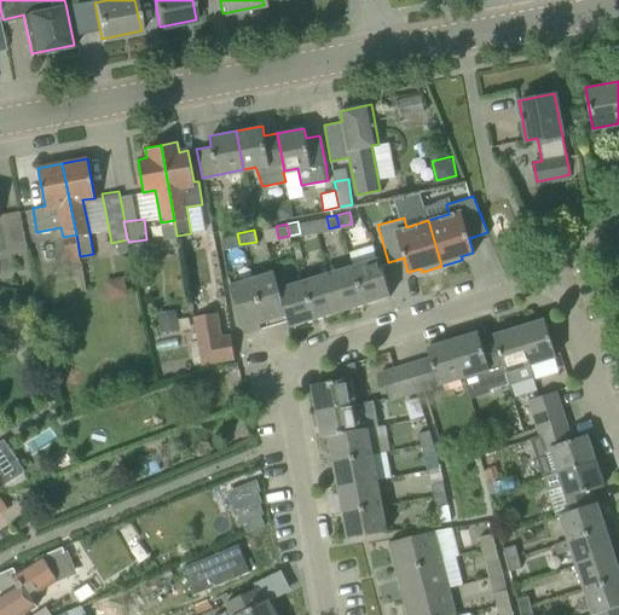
[(239,244),(237,233),(220,236),(223,248),(239,244)]
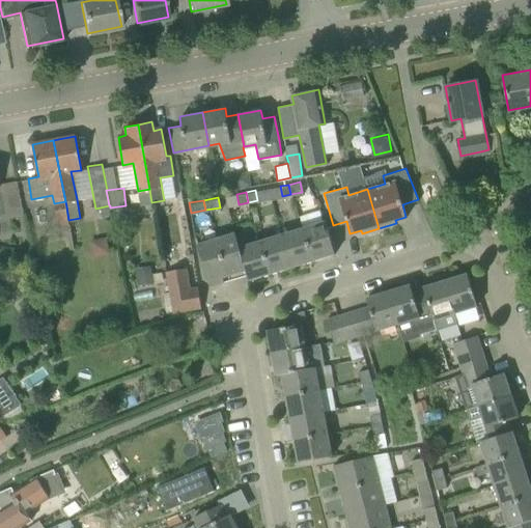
[(68,220),(66,206),(55,210),(57,225),(68,223),(67,220),(68,220)]
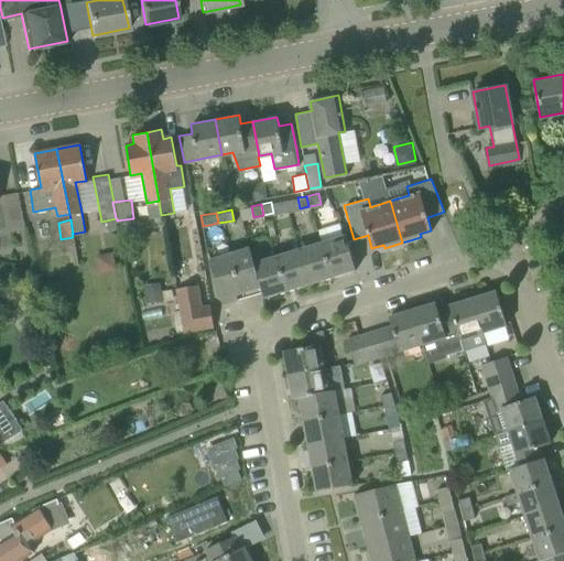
[(345,235),(322,241),(332,276),(355,269),(345,235)]
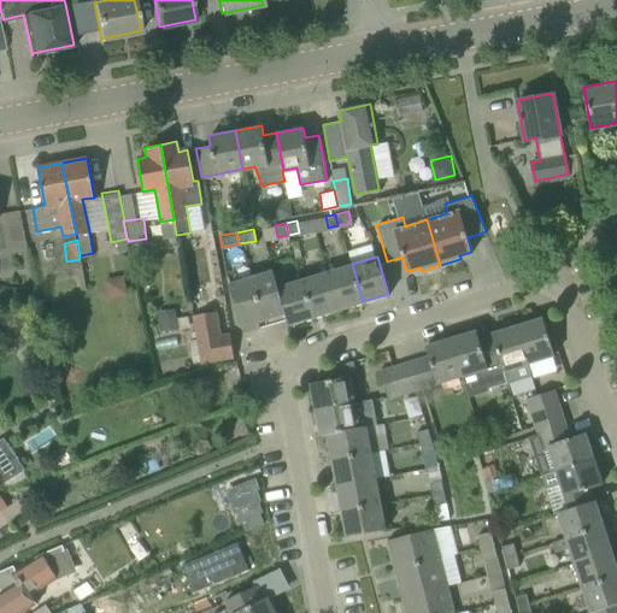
[(352,264),(327,272),(339,310),(363,301),(352,264)]
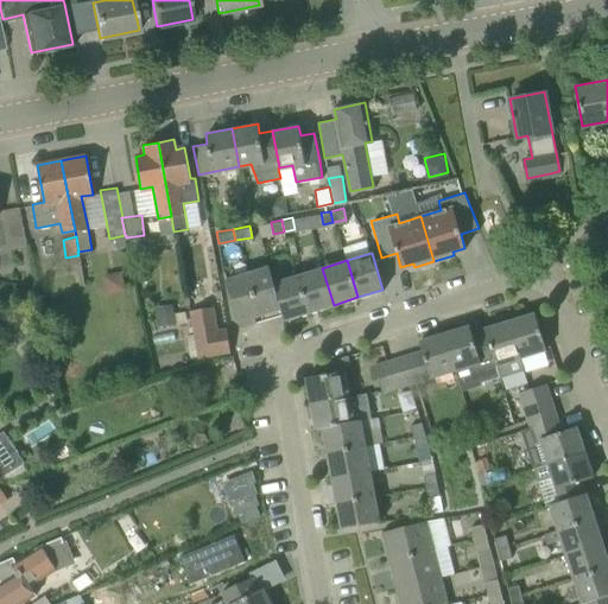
[(268,266),(247,272),(259,315),(280,309),(272,283),(273,283),(268,266)]
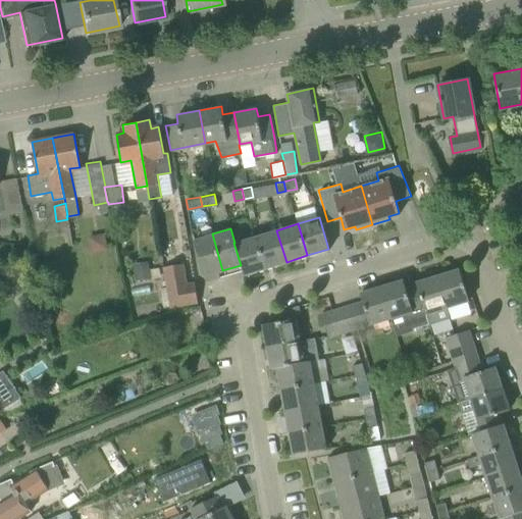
[(276,230),(255,237),(265,268),(286,262),(276,230)]
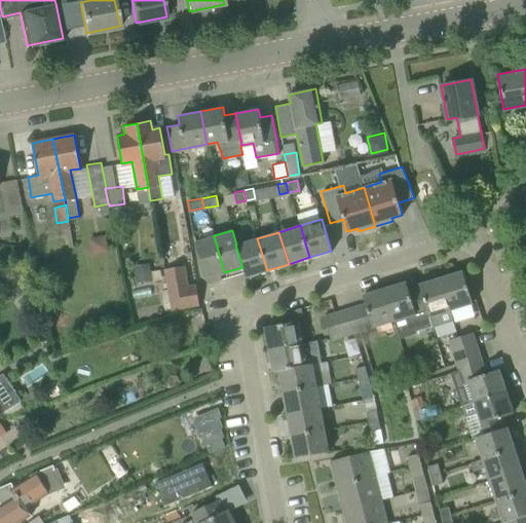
[(224,272),(214,235),(194,241),(208,284),(222,278),(220,273),(224,272)]
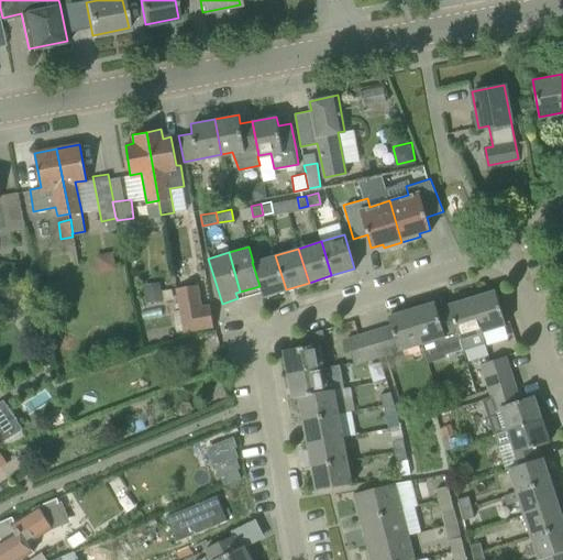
[(275,255),(253,262),(252,262),(260,286),(263,296),(286,289),(275,255)]
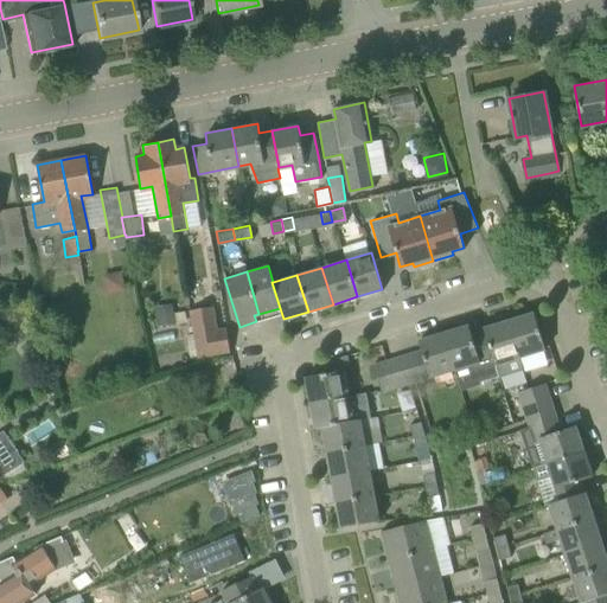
[(171,305),(155,307),(159,325),(174,321),(171,305)]
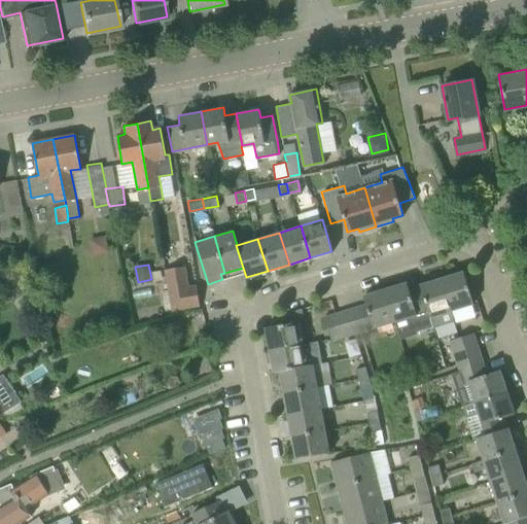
[(185,266),(165,269),(172,309),(179,308),(199,305),(196,284),(188,286),(185,266)]
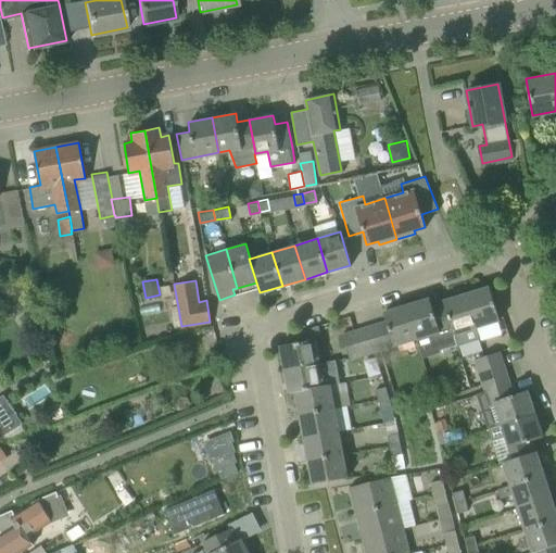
[(489,286),(465,293),(476,327),(500,319),(489,286)]
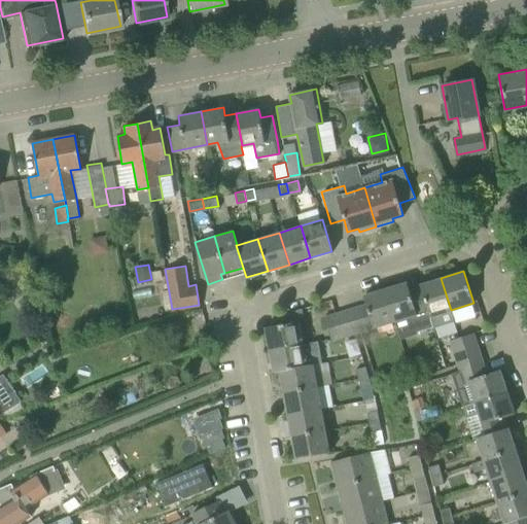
[(420,284),(420,287),(429,316),(430,316),(432,325),(453,319),(451,310),(441,278),(420,284)]
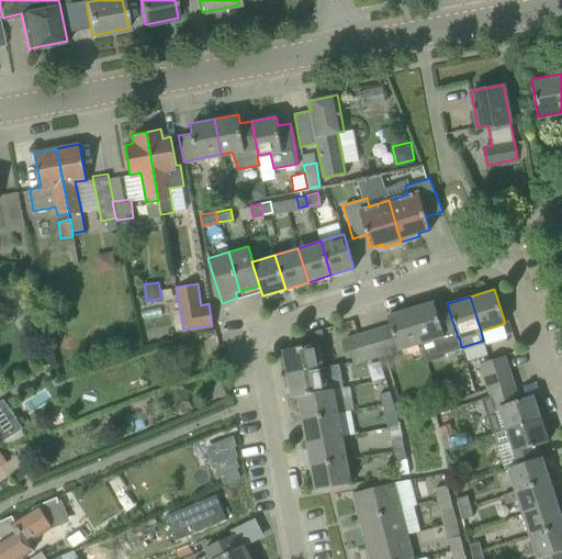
[(411,308),(420,341),(434,336),(438,350),(444,353),(461,347),(459,337),(458,337),(448,306),(436,310),(434,301),(411,308)]
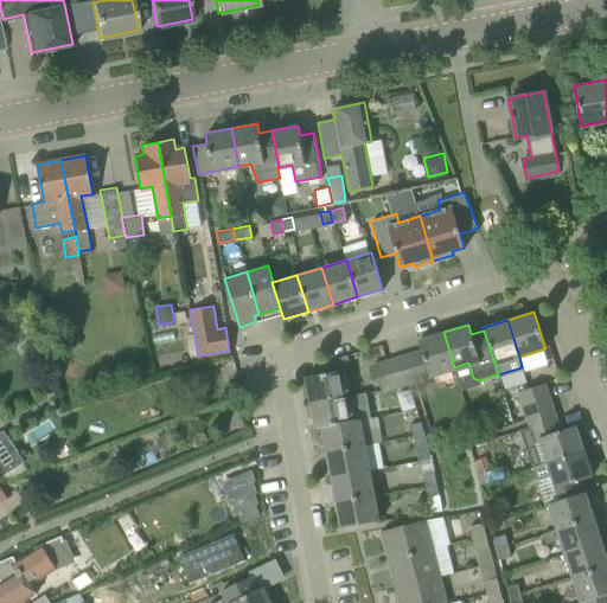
[(415,379),(454,367),(443,332),(419,340),(421,350),(407,353),(415,379)]
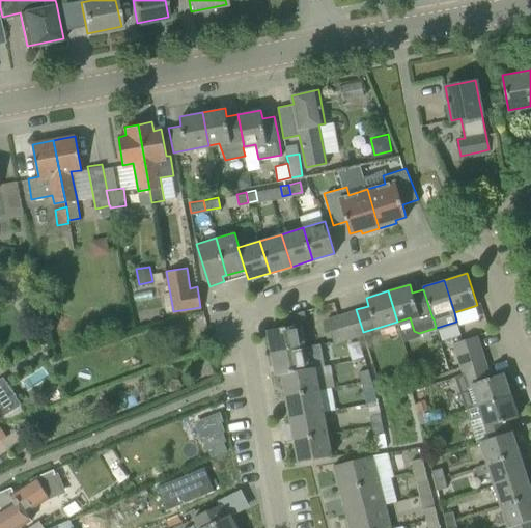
[(267,330),(271,352),(304,345),(299,318),(305,317),(304,310),(279,317),(281,327),(267,330)]
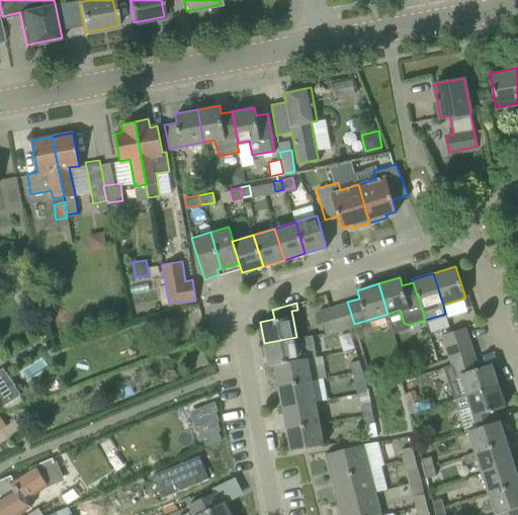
[(342,304),(330,308),(336,329),(348,325),(342,304)]
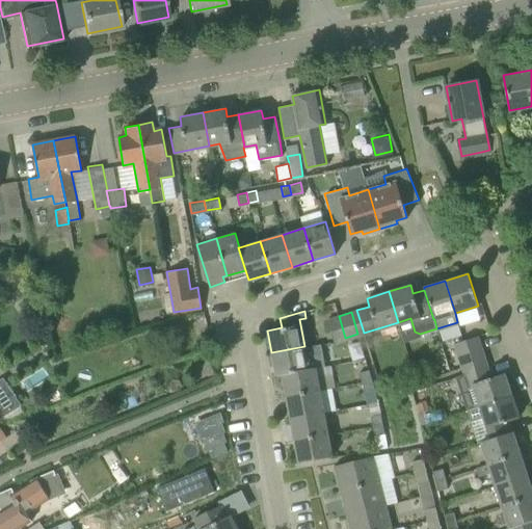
[(345,338),(339,316),(326,319),(334,341),(345,338)]
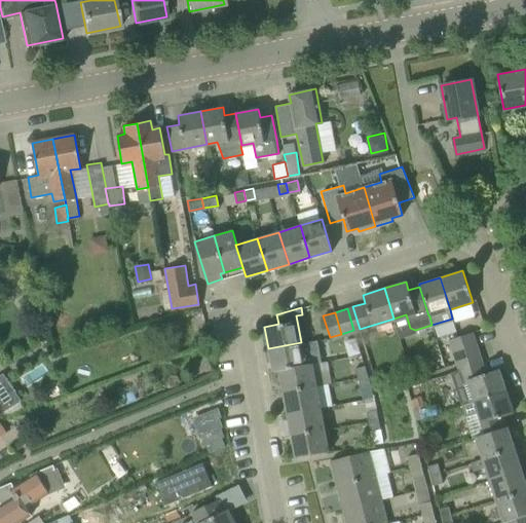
[(448,339),(452,350),(476,343),(473,332),(448,339)]
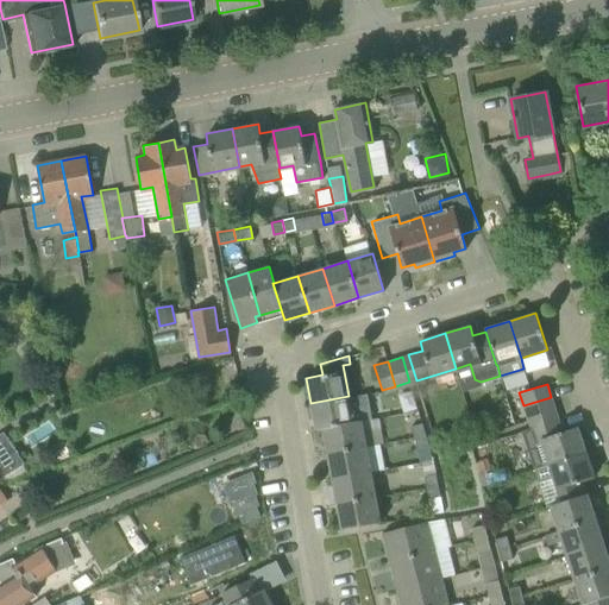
[(315,429),(322,428),(322,427),(360,420),(360,418),(353,420),(349,396),(311,403),(315,429)]
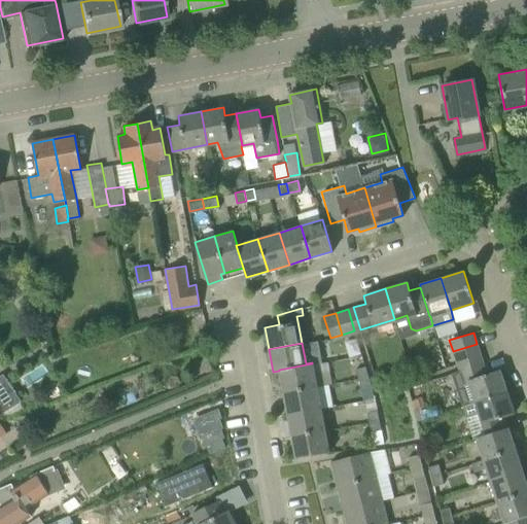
[(477,344),(453,351),(457,363),(481,356),(477,344)]
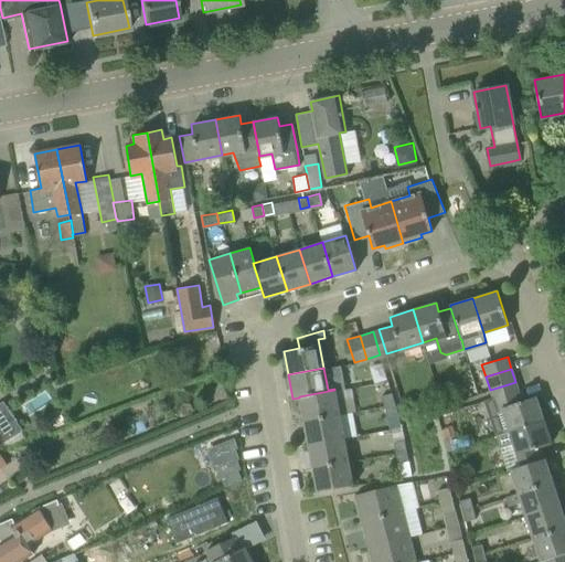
[(216,374),(221,398),(228,396),(224,372),(216,374)]
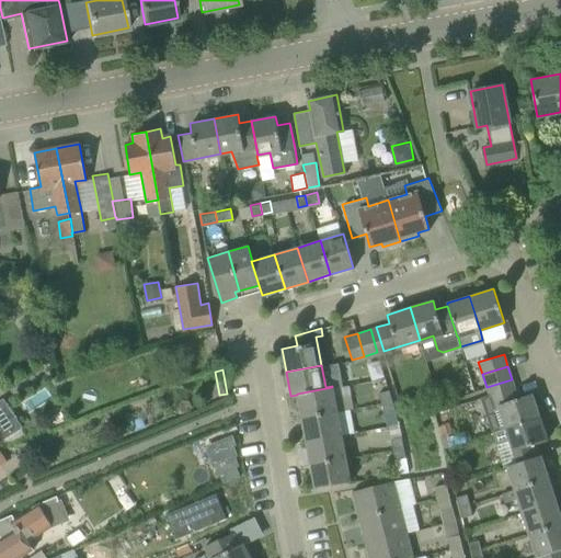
[(481,397),(492,432),(539,417),(531,393),(518,397),(514,385),(493,393),(481,397)]
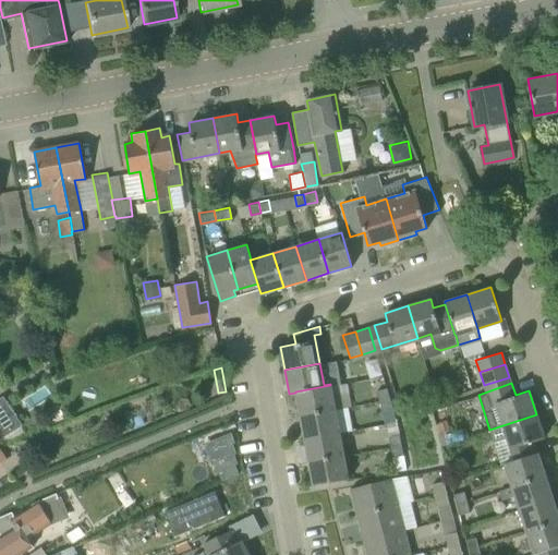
[(295,393),(300,415),(335,409),(330,385),(295,391),(295,393)]
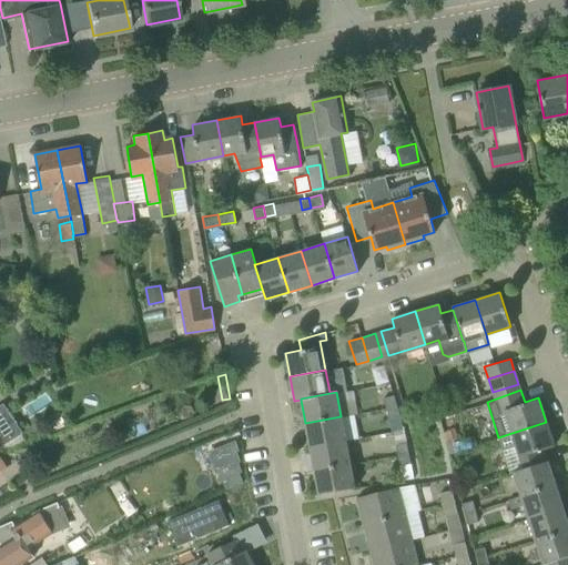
[(383,397),(386,407),(396,404),(394,394),(383,397)]
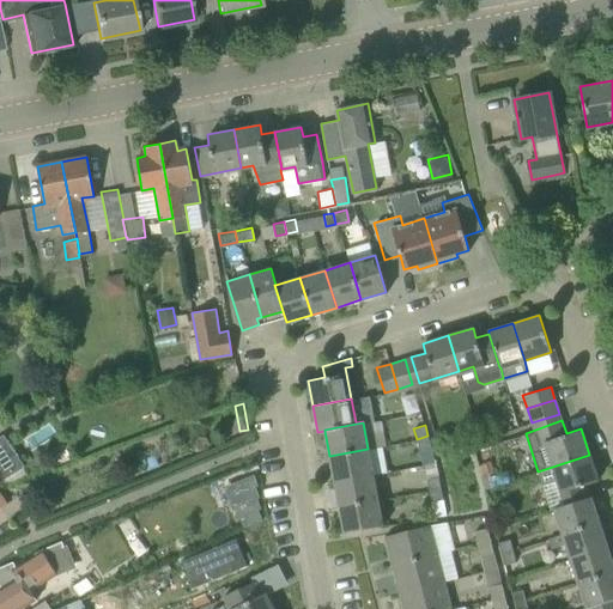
[(428,436),(417,439),(420,450),(431,446),(428,436)]
